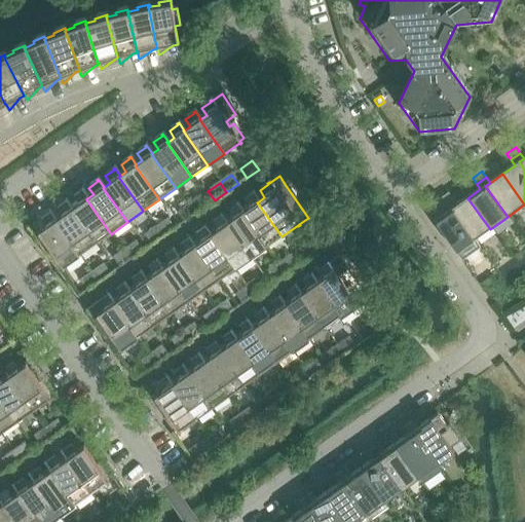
[(81,193),(73,199),(77,206),(72,210),(70,211),(95,246),(111,234),(86,199),(87,198),(82,190),(80,191),(81,193)]
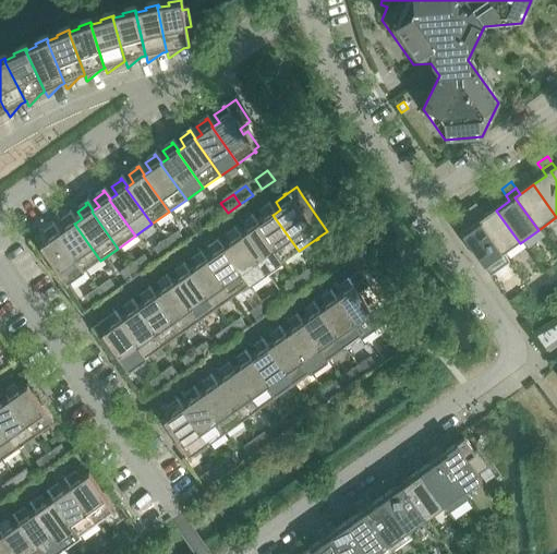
[(257,226),(256,227),(282,263),(299,251),(273,215),(275,214),(268,205),(267,206),(268,207),(258,214),(264,221),(257,226)]
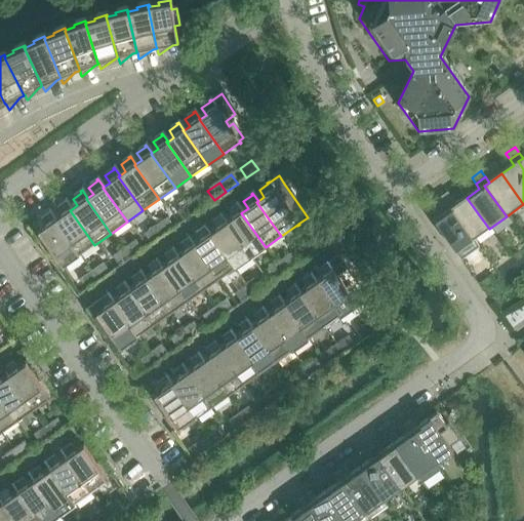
[(446,195),(437,202),(441,207),(451,201),(447,195),(446,195)]
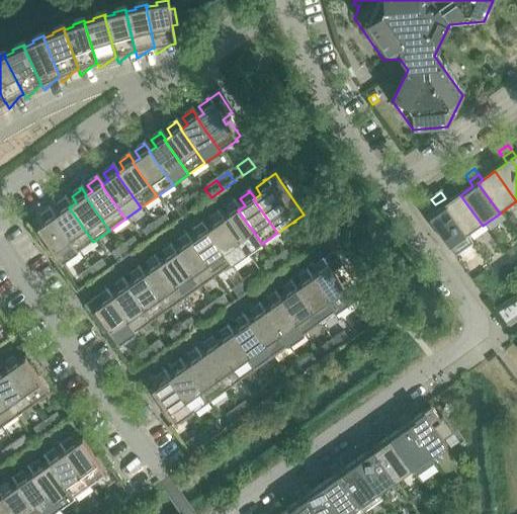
[(184,202),(191,211),(202,203),(196,194),(184,202)]
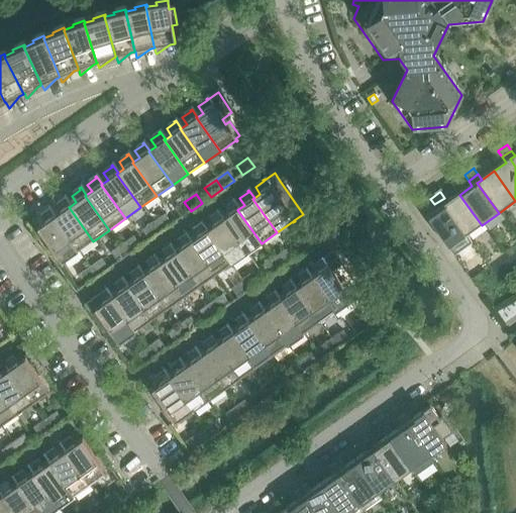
[(447,203),(443,206),(465,237),(482,225),(459,195),(447,203)]
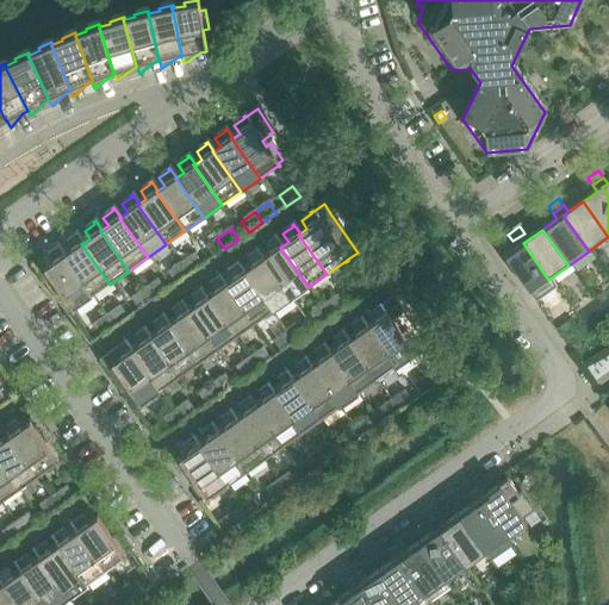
[(66,244),(72,251),(64,256),(63,257),(91,298),(110,285),(81,244),(84,243),(76,234),(75,235),(76,237),(66,244)]
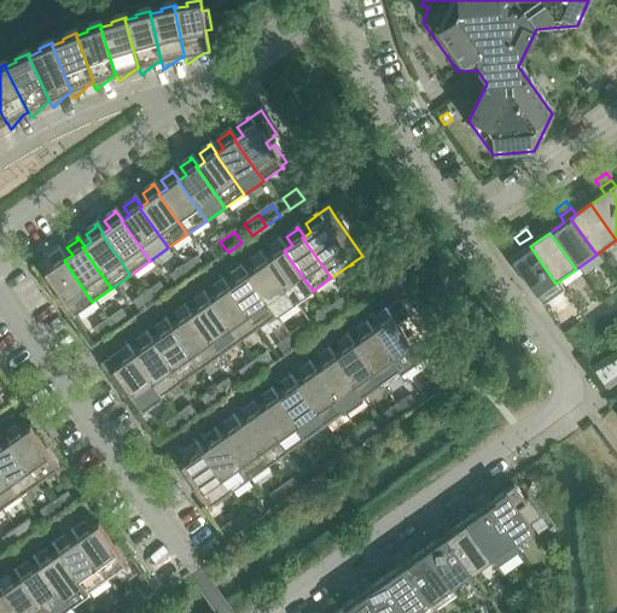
[(524,251),(508,262),(535,298),(556,284),(530,246),(535,243),(531,237),(519,244),(524,251)]
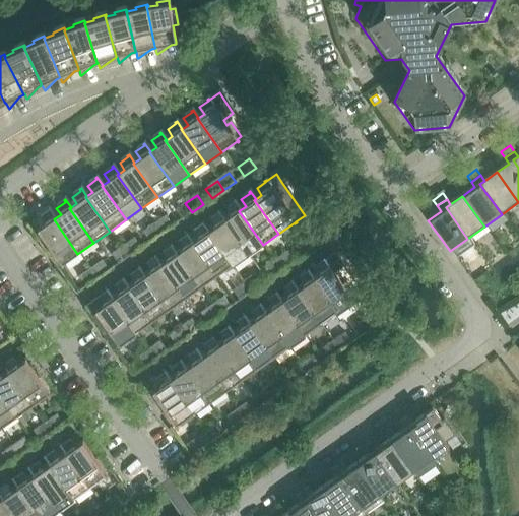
[(224,210),(230,217),(223,221),(222,222),(247,256),(263,245),(239,211),(240,210),(235,202),(233,203),(234,204),(224,210)]
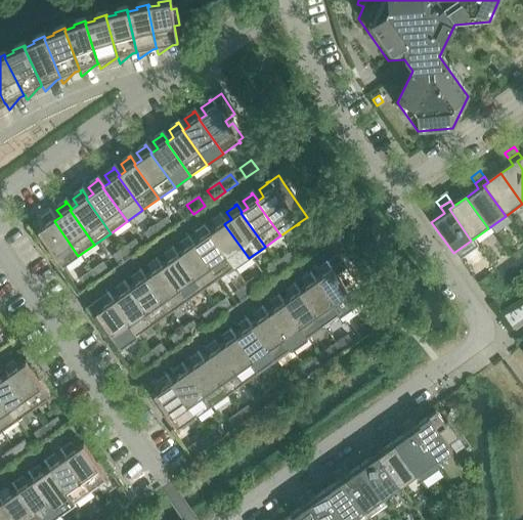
[(186,205),(175,213),(181,222),(193,214),(186,205)]
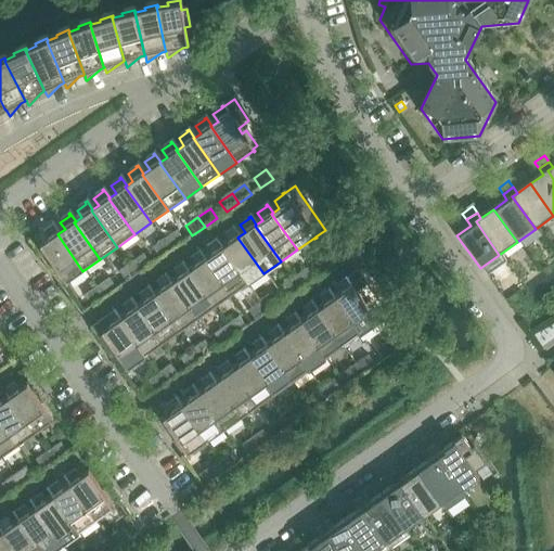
[(39,247),(53,267),(49,270),(60,284),(64,282),(66,284),(67,283),(66,282),(82,271),(58,234),(59,233),(52,226),(51,227),(52,228),(42,234),(48,241),(39,247)]
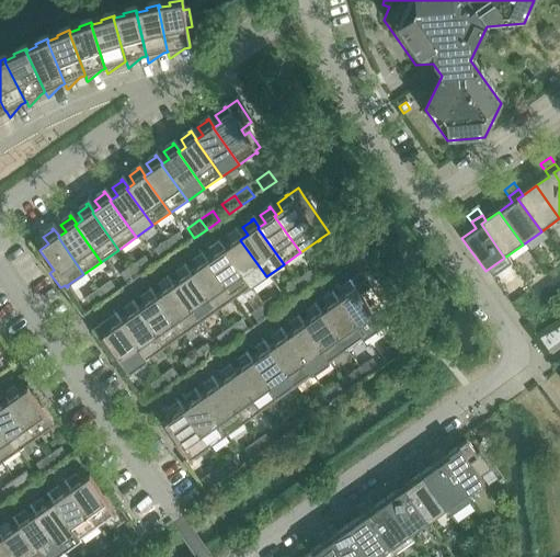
[(225,251),(223,252),(249,288),(266,276),(240,240),(241,239),(236,230),(233,231),(235,232),(226,239),(230,247),(225,251)]
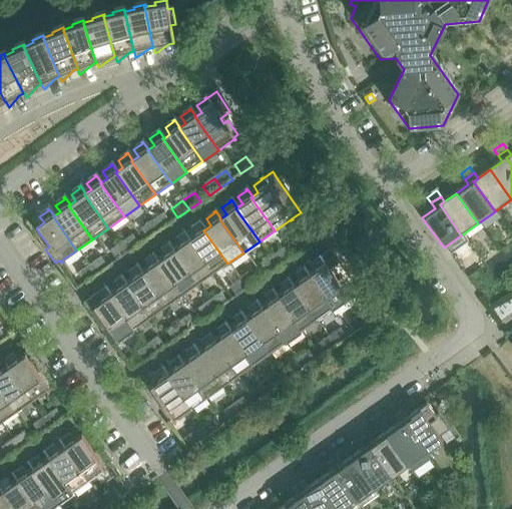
[(151,222),(158,231),(169,223),(162,214),(151,222)]
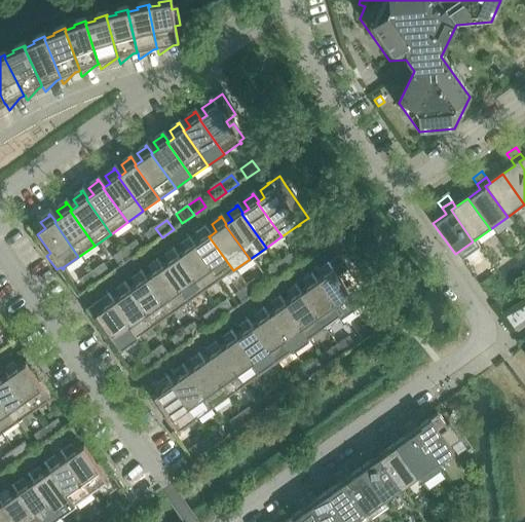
[(203,228),(204,229),(195,235),(200,243),(194,247),(192,248),(217,282),(233,270),(209,236),(211,235),(204,227),(203,228)]
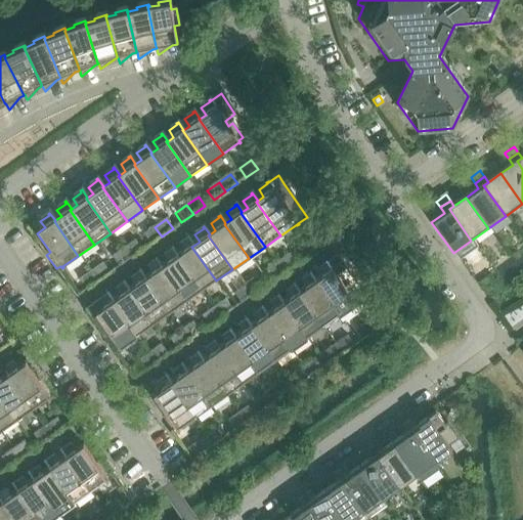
[(155,227),(143,235),(149,245),(162,236),(155,227)]
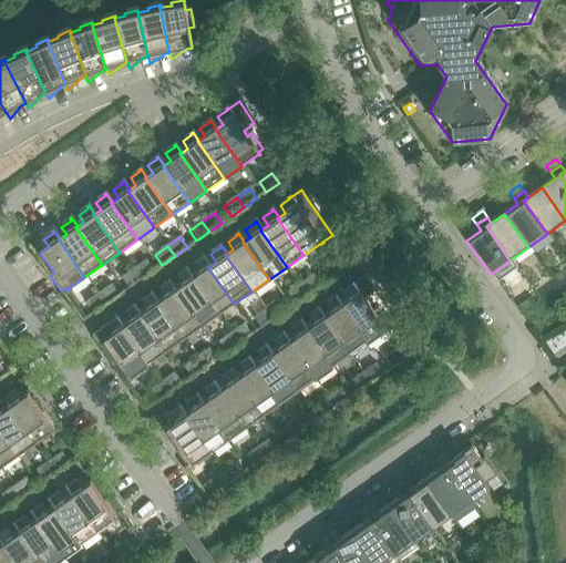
[(193,266),(198,274),(192,278),(191,279),(217,317),(234,304),(207,267),(209,266),(203,257),(202,258),(203,259),(193,266)]
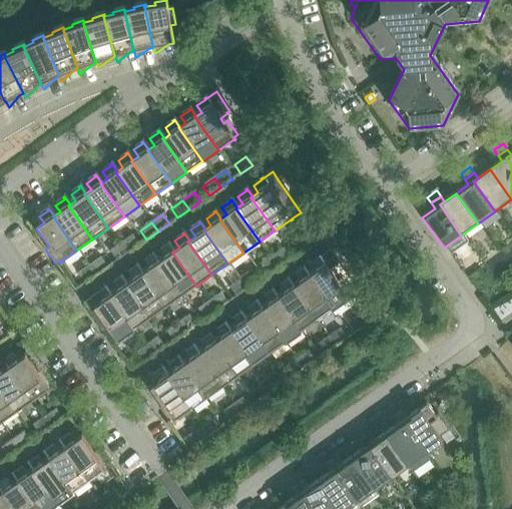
[(120,244),(126,255),(138,245),(131,236),(120,244)]
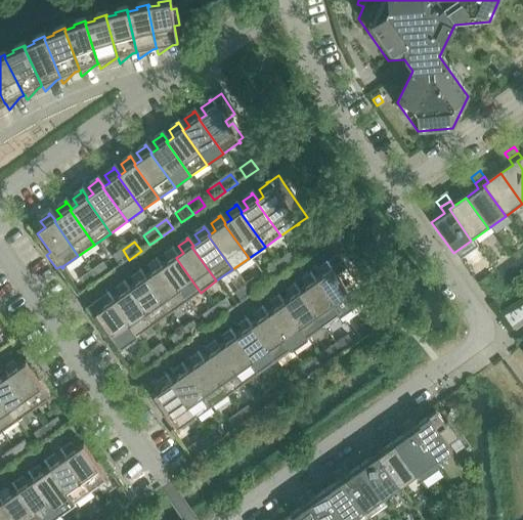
[(309,242),(297,250),(304,259),(315,251),(309,242)]
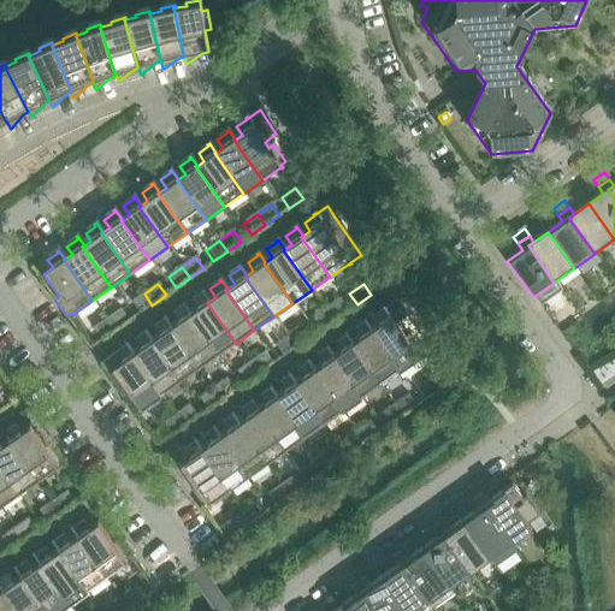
[(190,315),(188,316),(217,357),(236,344),(207,303),(208,302),(202,292),(200,294),(201,295),(191,303),(196,310),(190,315)]
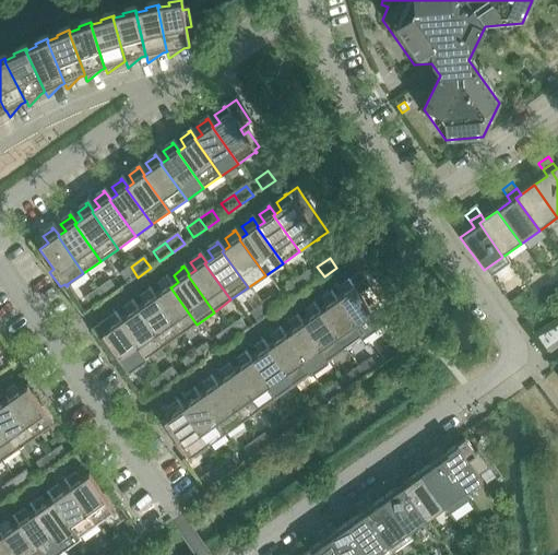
[(131,267),(118,275),(126,286),(138,278),(131,267)]
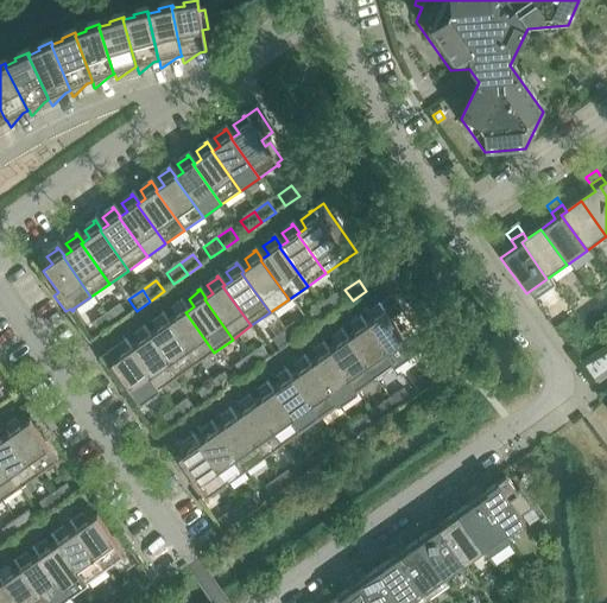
[(335,297),(321,306),(329,317),(342,308),(335,297)]
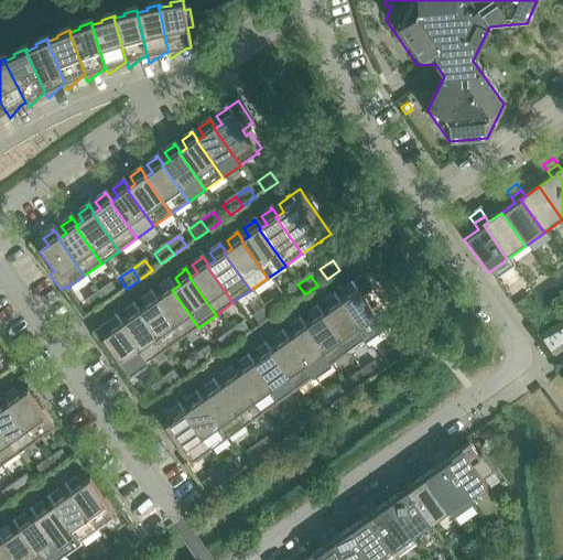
[(350,283),(349,284),(350,286),(340,292),(346,300),(339,304),(338,304),(365,342),(381,330),(382,331),(383,330),(381,327),(386,324),(375,309),(371,312),(361,298),(371,290),(361,276),(350,283)]
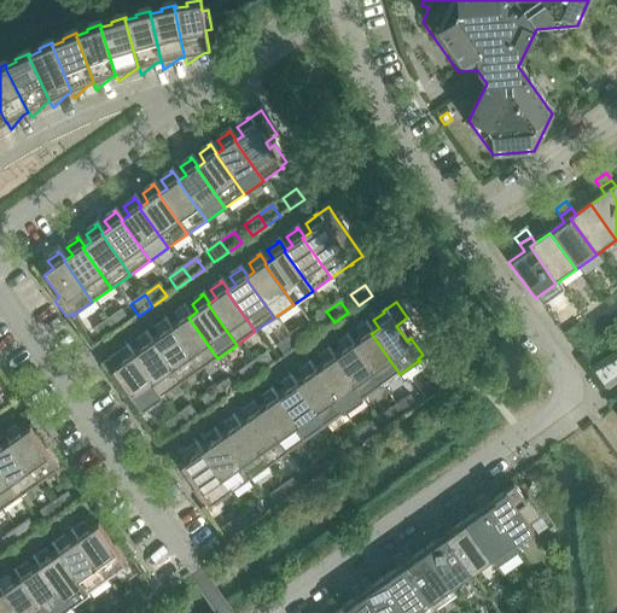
[(182,308),(184,310),(173,317),(179,325),(172,330),(169,331),(198,372),(217,358),(188,317),(191,316),(184,307),(182,308)]
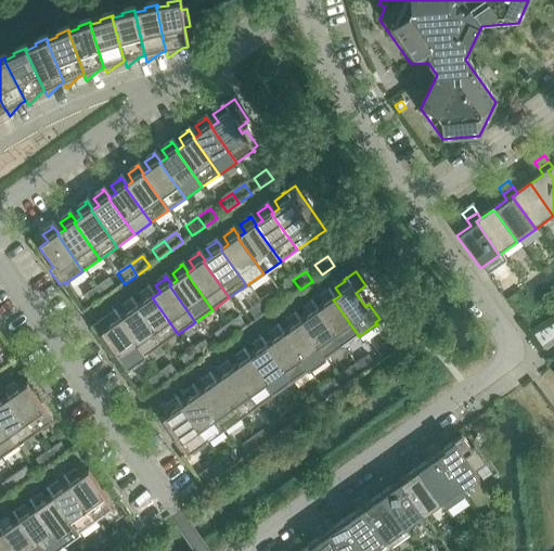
[(293,280),(281,289),(287,298),(300,290),(293,280)]
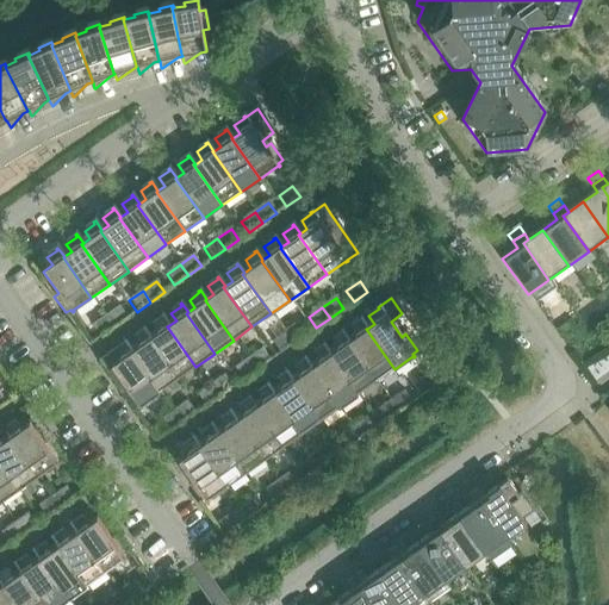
[(105,318),(113,329),(126,319),(119,309),(105,318)]
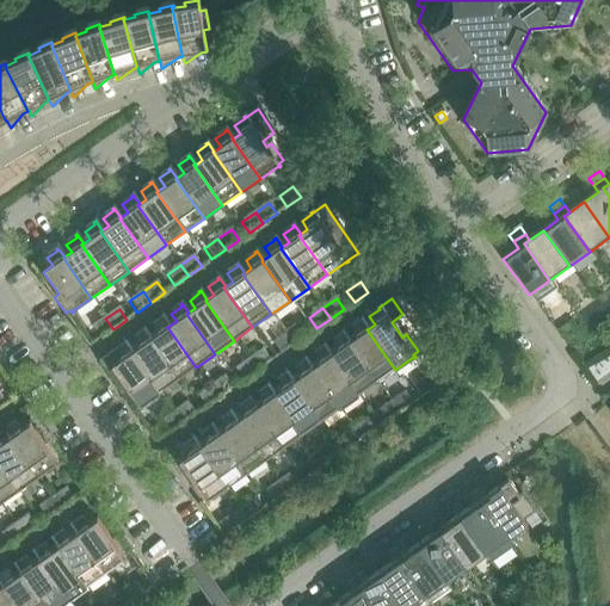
[(151,339),(149,340),(178,381),(196,368),(167,327),(170,326),(162,316),(161,317),(162,320),(152,327),(158,334),(151,339)]
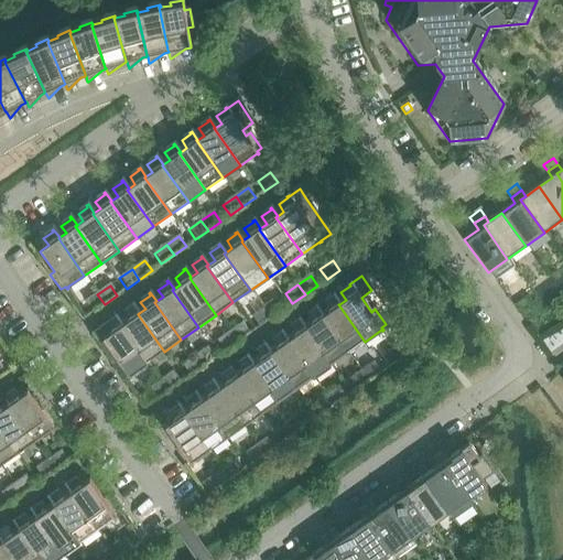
[(97,294),(85,303),(91,313),(105,304),(97,294)]
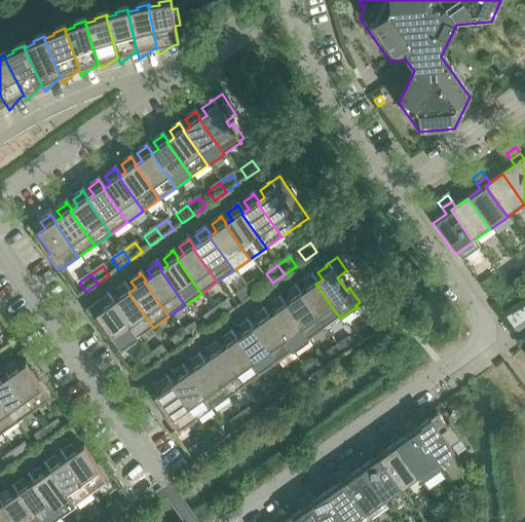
[(310,277),(302,284),(306,291),(301,295),(300,295),(324,330),(340,319),(315,284),(316,284),(311,275),(309,276),(310,277)]
